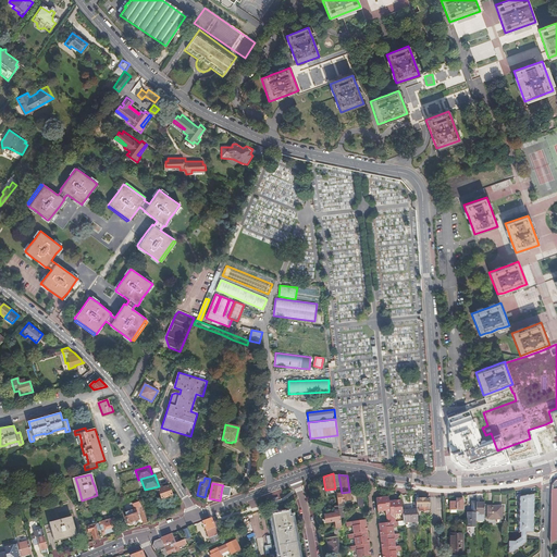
[(162,486),(158,489),(163,498),(173,493),(169,484),(163,487),(162,486)]
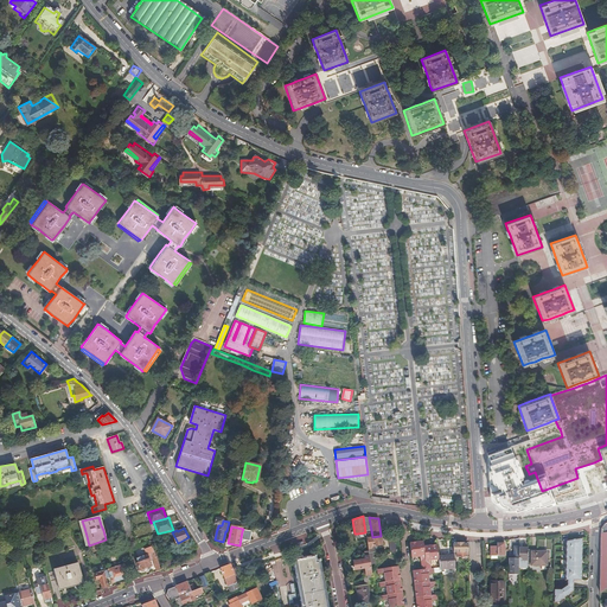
[(240,545),(250,542),(251,532),(242,531),(240,545)]
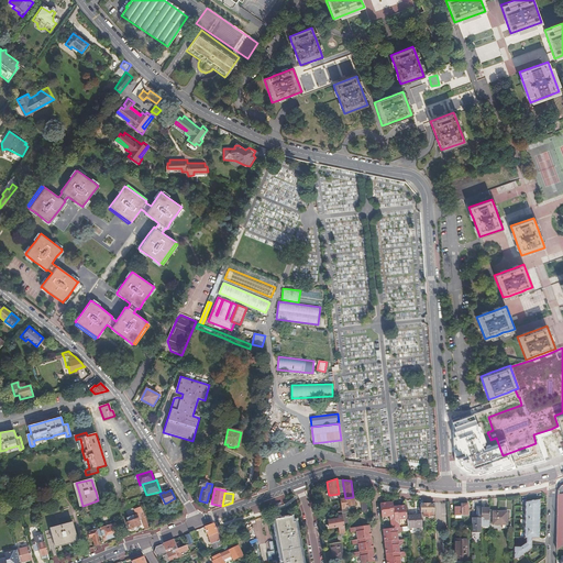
[(353,497),(340,498),(341,507),(354,505),(353,497)]
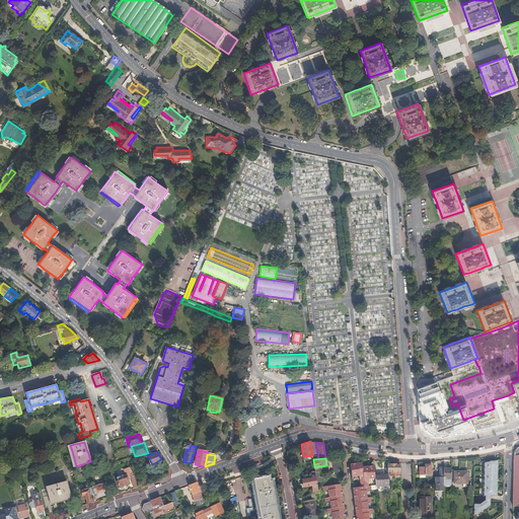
[(480,503),(480,512),(490,505),(490,496),(497,496),(498,460),(485,462),(484,496),(485,496),(485,500),(480,503)]
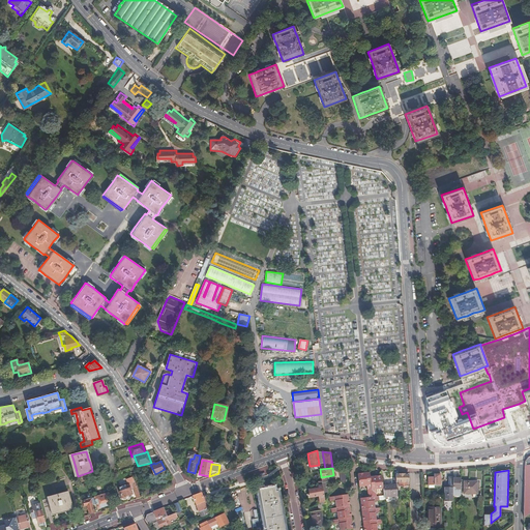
[(383,486),(382,475),(371,476),(370,472),(358,474),(359,487),(367,486),(367,491),(372,491),(372,492),(372,494),(376,494),(376,490),(383,489),(383,486)]
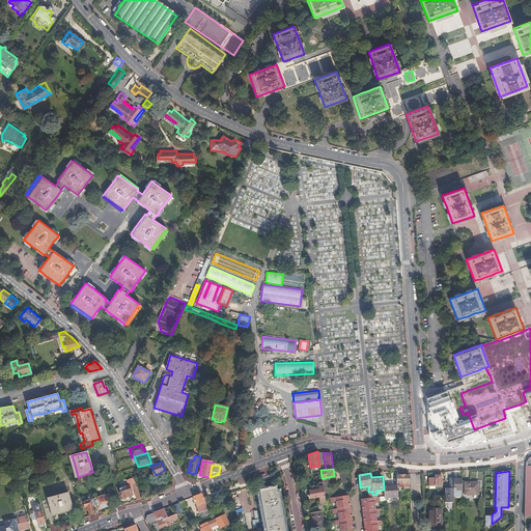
[(396,475),(397,483),(397,487),(399,486),(403,486),(403,490),(409,488),(409,485),(408,486),(408,481),(409,481),(409,474),(396,475)]
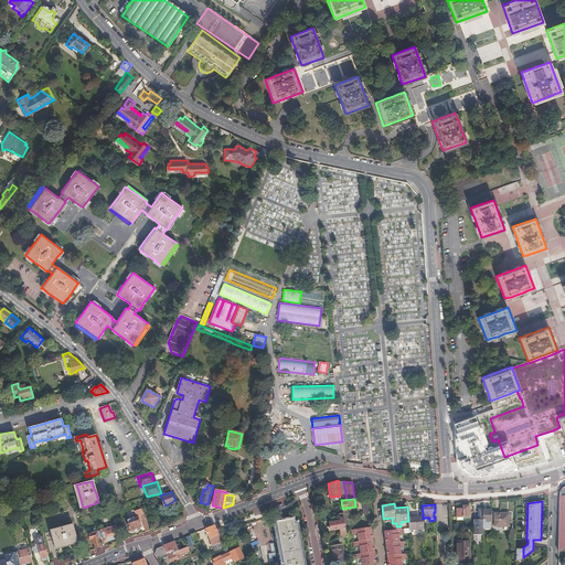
[(483,519),(483,509),(478,509),(478,520),(475,520),(475,534),(483,534),(483,521),(483,519)]
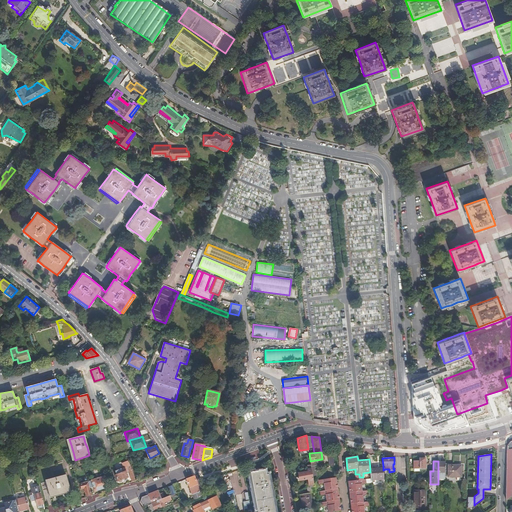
[(446,470),(446,477),(458,477),(458,476),(462,476),(462,469),(458,469),(458,465),(454,465),(454,463),(446,463),(446,470)]
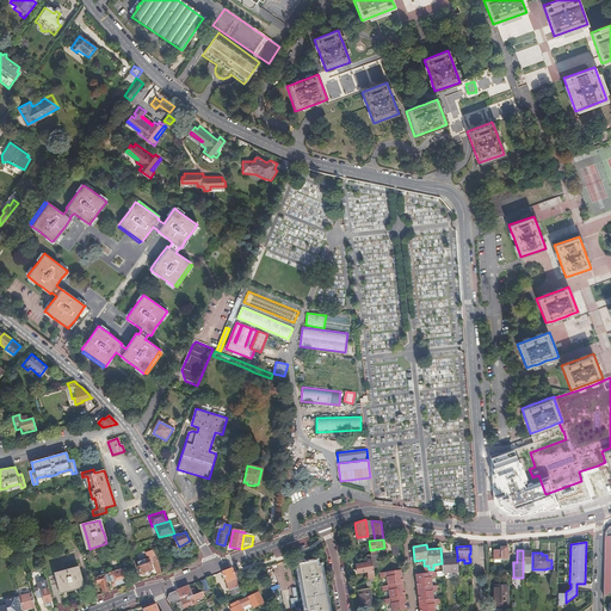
[(442,563),(443,573),(451,573),(451,571),(457,569),(457,561),(457,556),(451,557),(451,559),(442,560),(442,563)]
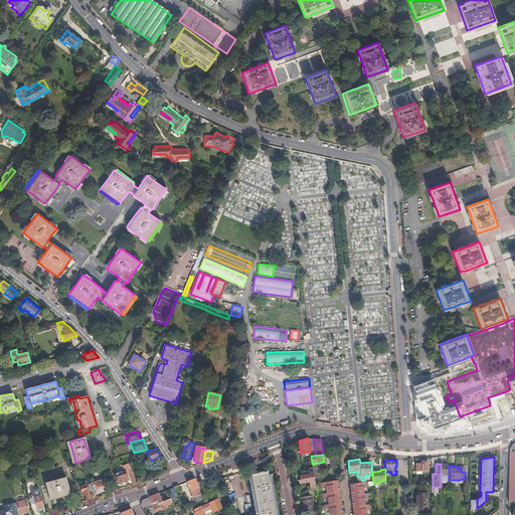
[(313,471),(311,471),(310,471),(310,474),(299,476),(301,484),(309,482),(311,489),(316,488),(315,483),(313,471)]
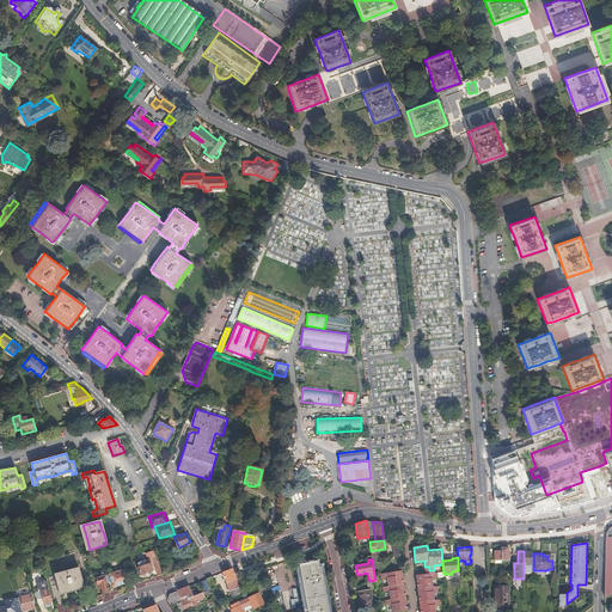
[(306,611),(328,611),(320,567),(317,568),(316,562),(298,564),(306,611)]
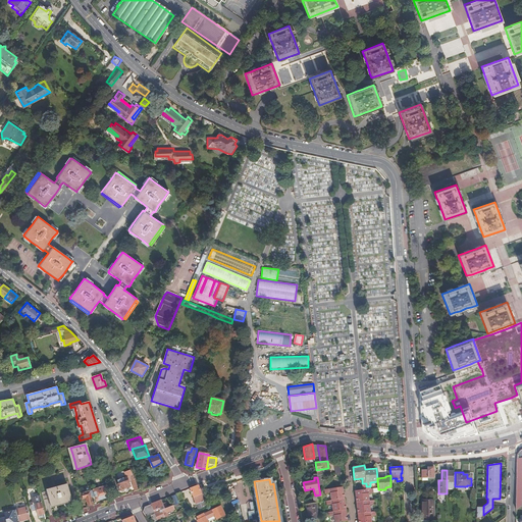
[(128,481),(118,484),(120,490),(131,486),(128,481)]
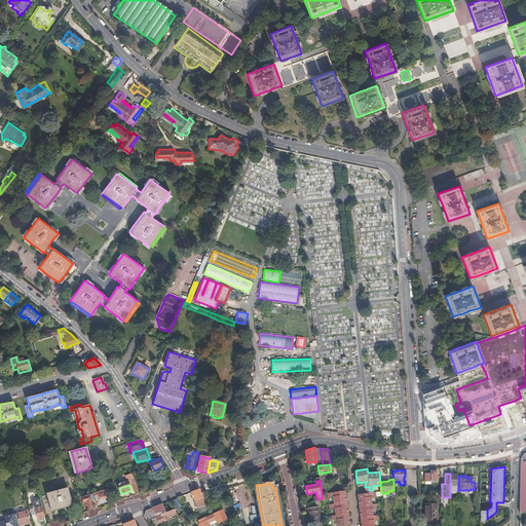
[(51,509),(54,508),(68,504),(72,502),(72,501),(69,491),(68,489),(64,490),(50,493),(47,494),(51,509)]
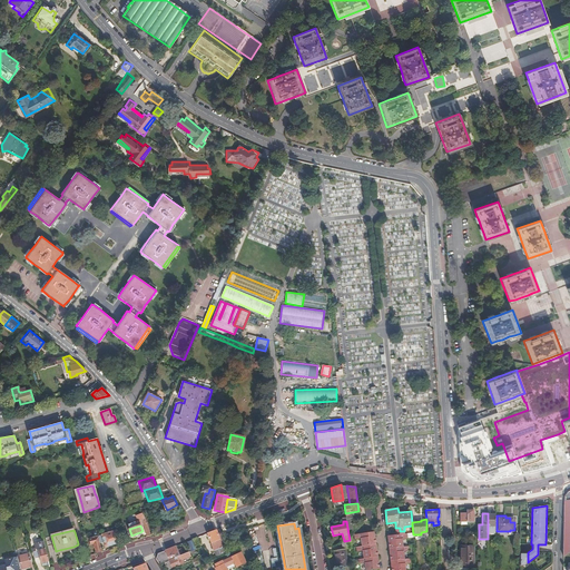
[(117,530),(101,534),(106,548),(121,542),(117,530)]
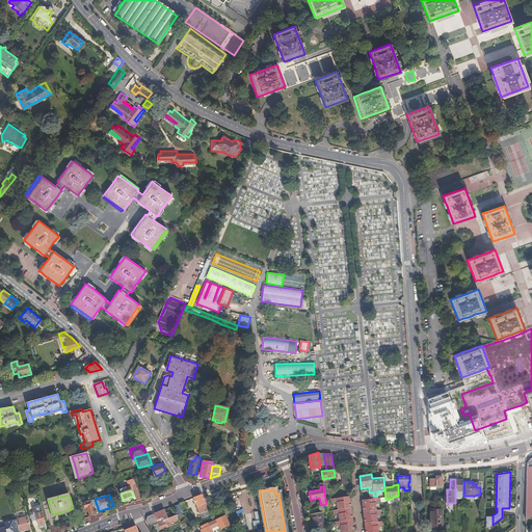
[(202,495),(193,498),(197,510),(202,520),(210,516),(202,495)]
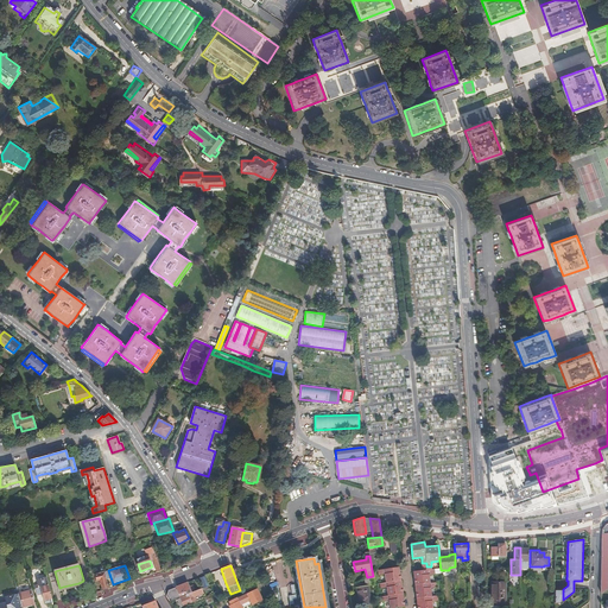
[(405,606),(400,568),(380,569),(380,574),(385,574),(386,582),(381,583),(382,588),(387,587),(387,595),(384,596),(384,601),(388,600),(390,607),(405,606)]
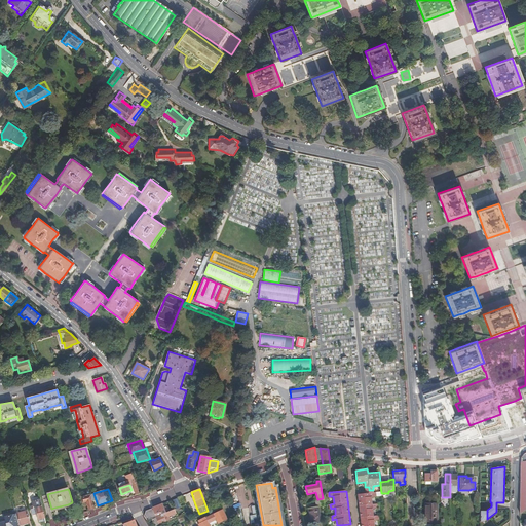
[(375,492),(374,492),(370,493),(358,494),(361,525),(375,525),(374,521),(374,516),(373,509),(373,504),(372,497),(375,496),(375,492)]
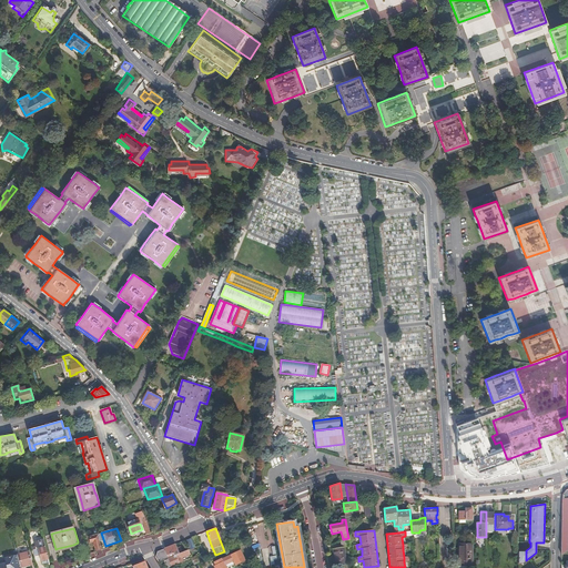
[(95,550),(102,548),(99,535),(89,538),(90,544),(93,543),(95,550)]
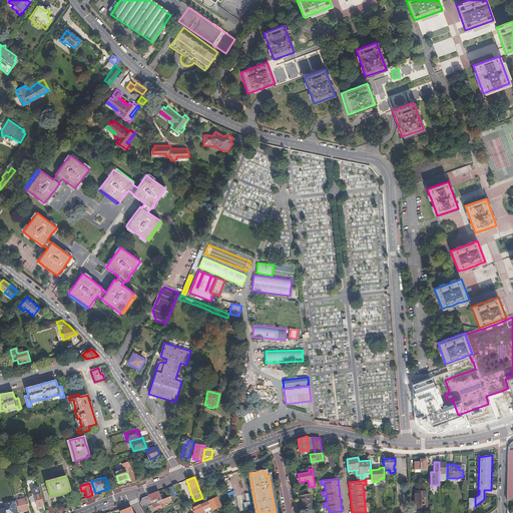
[(43,504),(40,492),(39,485),(31,488),(32,494),(30,495),(34,507),(43,504)]
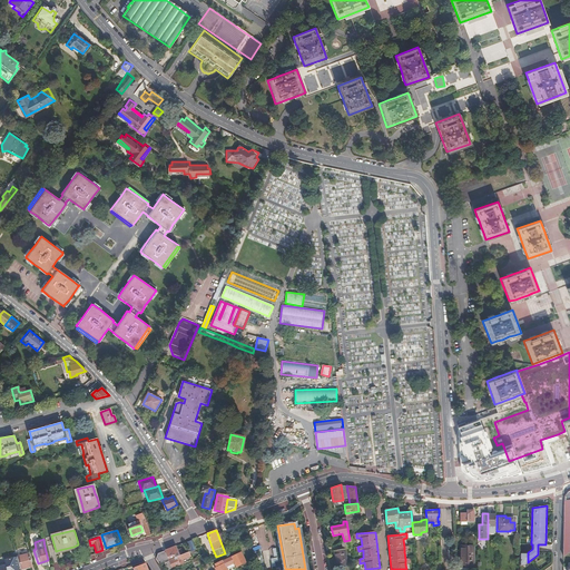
[(186,543),(189,552),(196,549),(194,546),(192,541),(187,543),(186,543)]
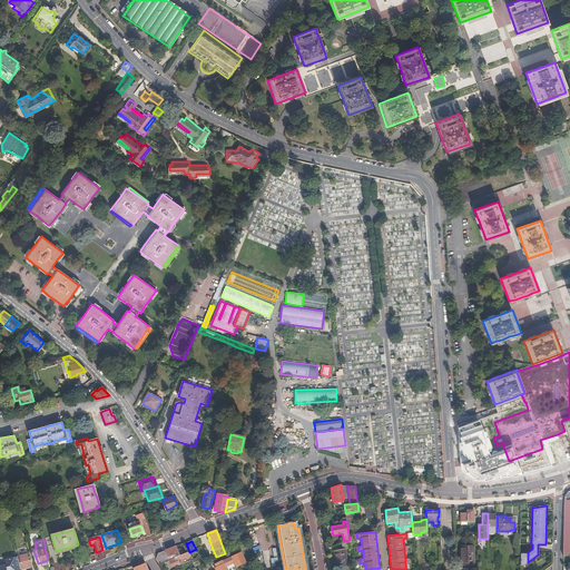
[(176,546),(165,550),(169,560),(180,556),(176,546)]
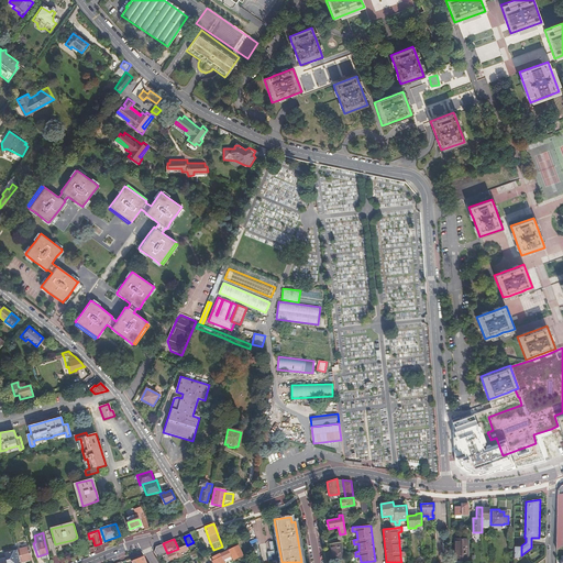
[(346,543),(346,539),(338,541),(338,544),(331,547),(333,562),(337,562),(344,562),(341,544),(346,543)]
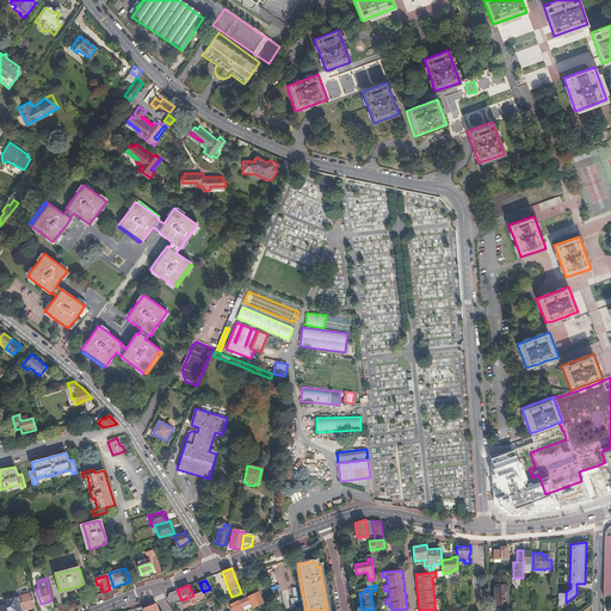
[(493,597),(493,609),(507,608),(507,585),(493,586),(493,597)]
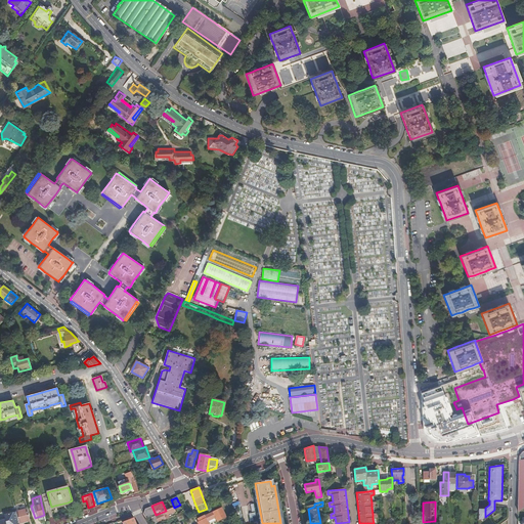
[(146,519),(153,516),(155,515),(156,515),(151,506),(144,509),(143,513),(146,519)]
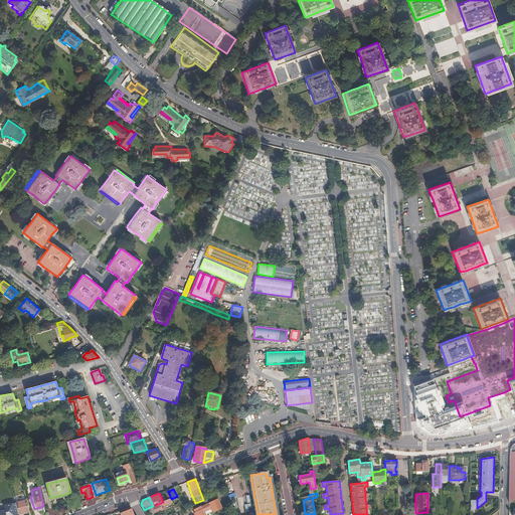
[(153,506),(152,506),(155,514),(166,510),(164,506),(171,503),(171,501),(169,499),(163,502),(153,506)]
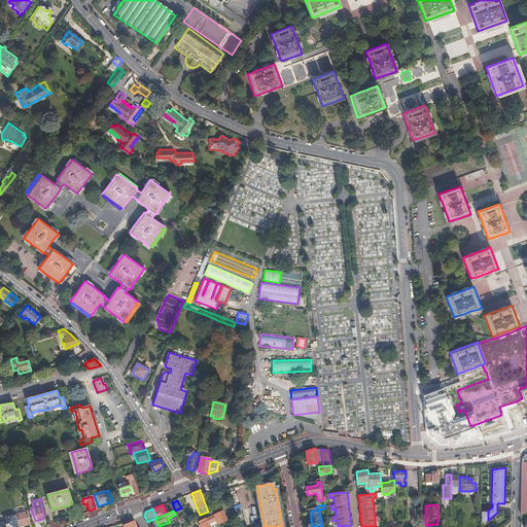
[(202,523),(201,524),(199,525),(200,526),(213,526),(227,521),(222,511),(201,521),(202,523)]
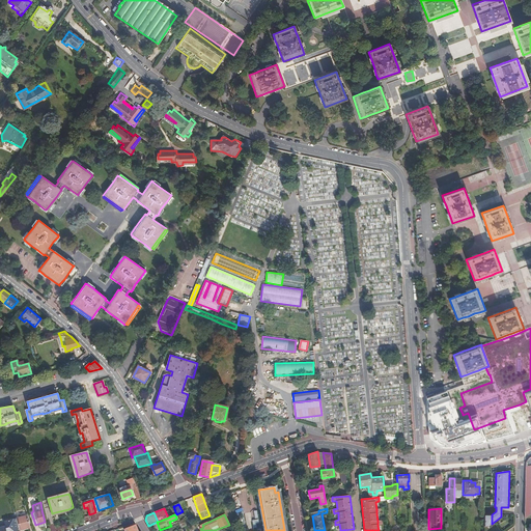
[(17,518),(20,529),(30,526),(27,515),(17,518)]
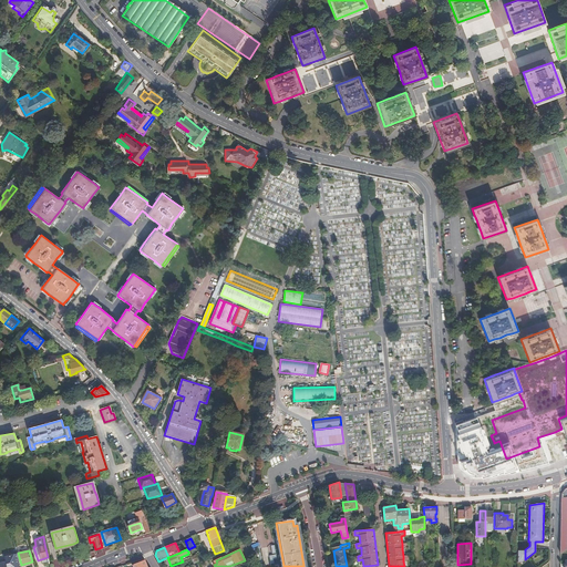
[(12,566),(21,565),(18,553),(6,556),(7,562),(0,563),(0,566),(12,566)]
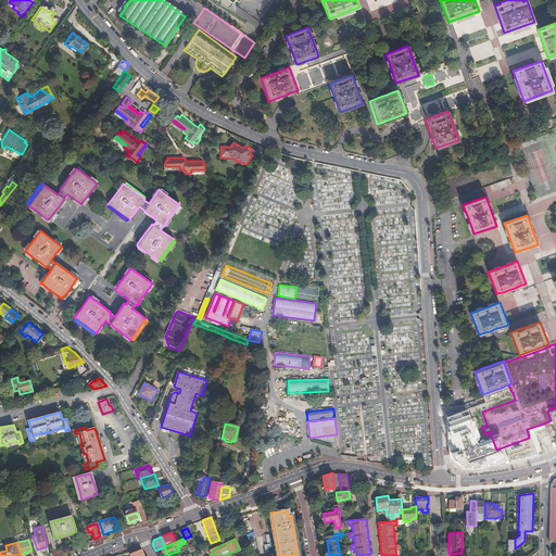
[(198,551),(196,544),(193,544),(188,546),(190,554),(198,551)]
